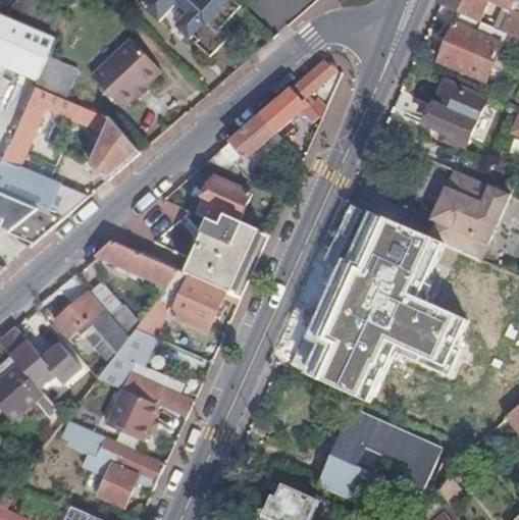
[(137,0),(160,21),(169,11),(175,4),(188,16),(182,22),(177,27),(190,38),(193,35),(198,40),(195,43),(210,57),(228,38),(220,30),(242,7),(234,0),(137,0)]
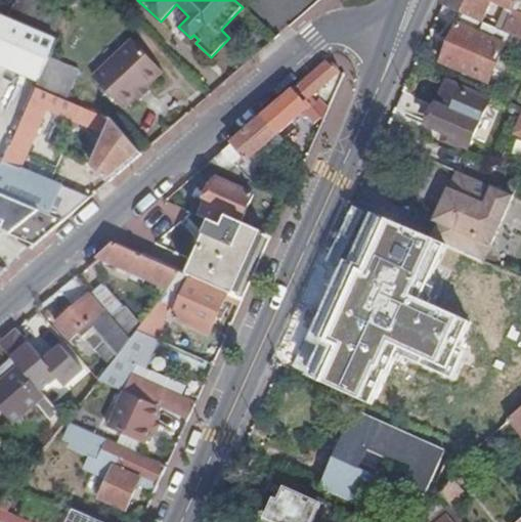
[(443,0),(441,4),(462,13),(481,23),(491,0),(493,0),(511,9),(505,23),(500,22),(496,29),(509,34),(520,38),(520,0),(443,0)]
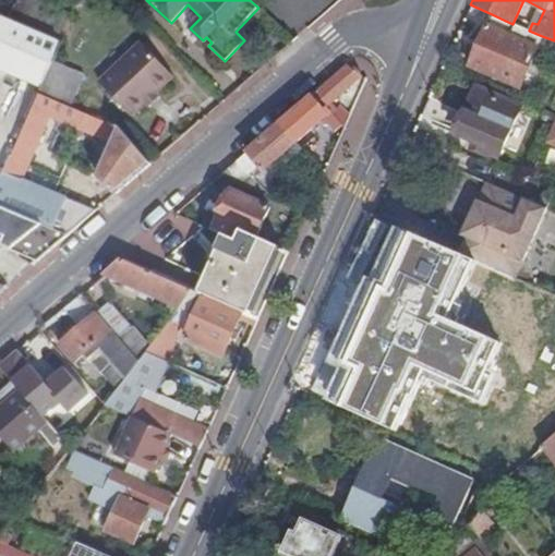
[(51,4),(40,32),(56,38),(68,11),(51,4)]
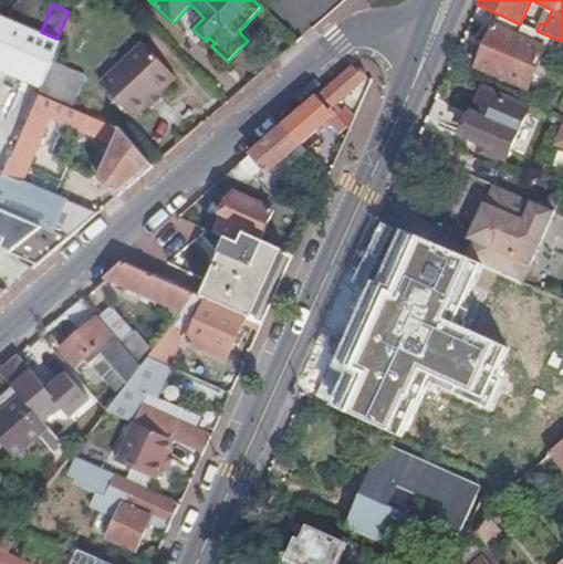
[(190,4),(184,12),(197,24),(204,18),(190,4)]
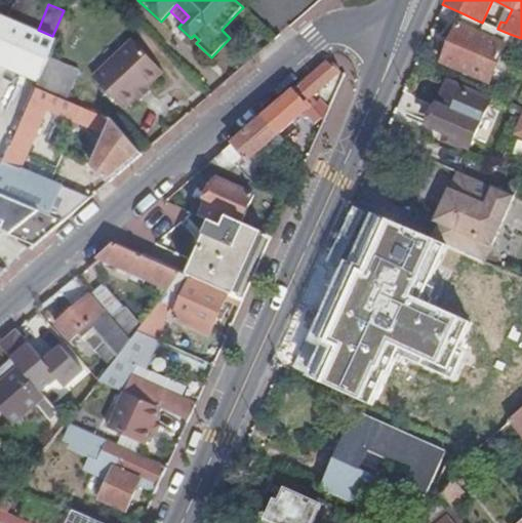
[(0,62),(39,79),(49,56),(57,38),(52,36),(38,30),(0,12),(0,62)]
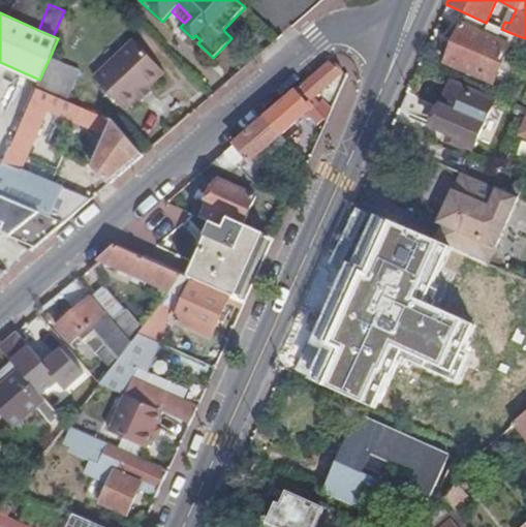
[(486,23),(466,13),(444,62),(473,74),(478,64),(483,66),(477,78),(493,84),(511,40),(514,34),(501,29),(486,23)]
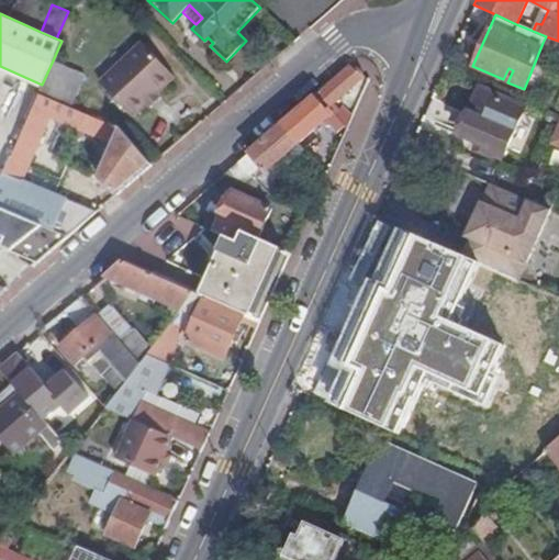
[(555,48),(558,41),(546,36),(543,43),(555,48)]
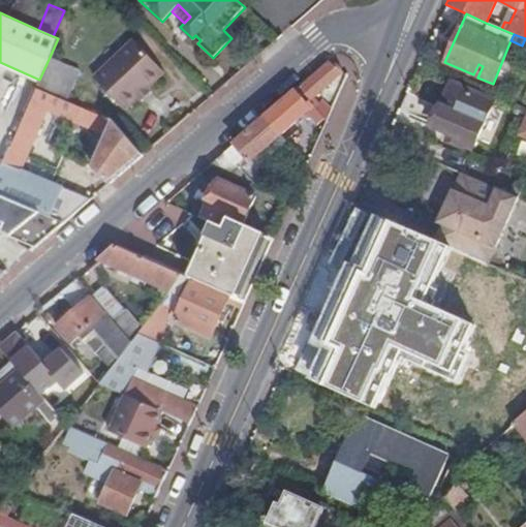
[(132,36),(94,74),(125,106),(163,69),(132,36)]
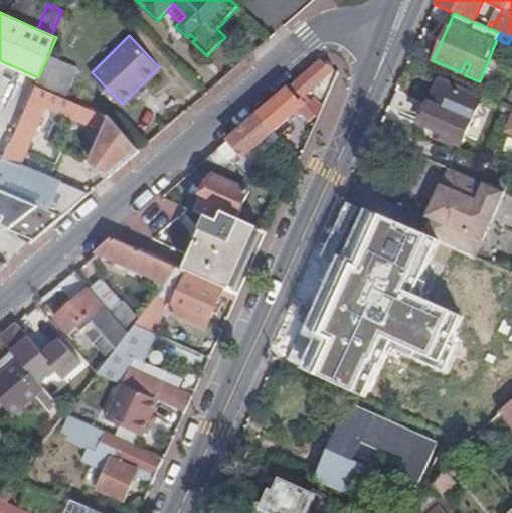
[(48,55),(38,77),(35,84),(64,97),(76,68),(48,55)]
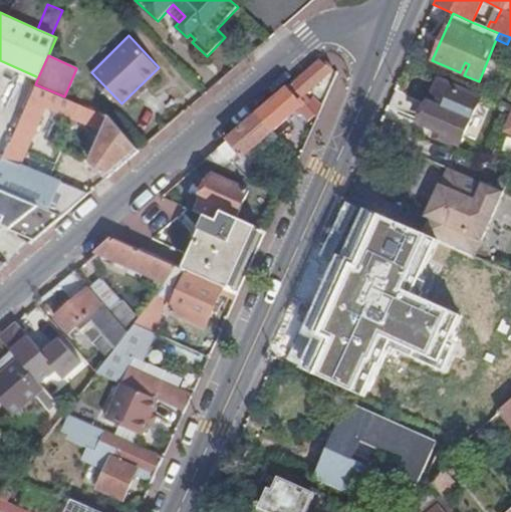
[(299,97),(316,116),(321,105),(312,95),(309,97),(304,92),(329,71),(331,68),(318,59),(288,85),(299,97)]
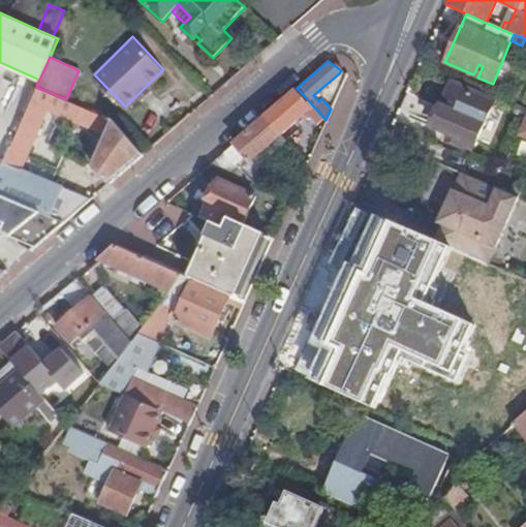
[(482,123),(492,100),(451,83),(430,126),(447,134),(444,143),(461,150),(462,147),(470,150),(482,123)]
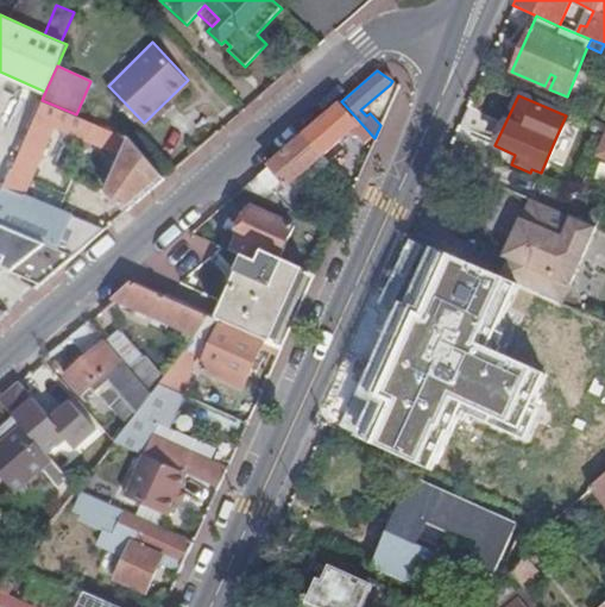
[(76,114),(42,100),(0,195),(0,221),(73,254),(102,227),(24,193),(55,125),(87,141),(95,124),(76,114)]
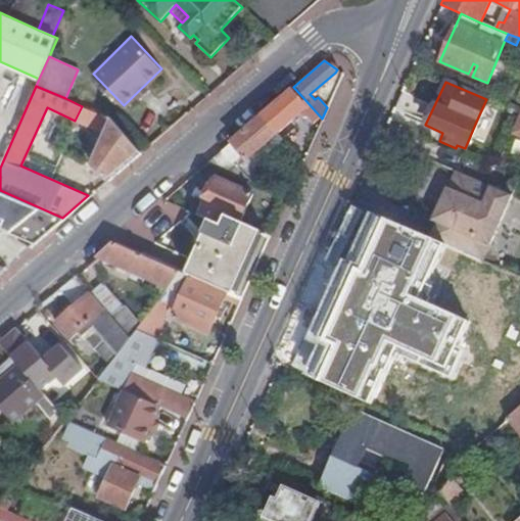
[(261,115),(276,132),(305,106),(301,101),(304,99),(293,87),(261,115)]
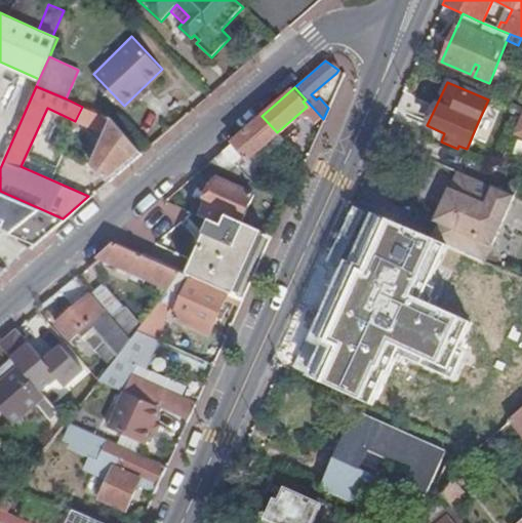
[(102,115),(84,108),(81,115),(97,123),(102,115)]
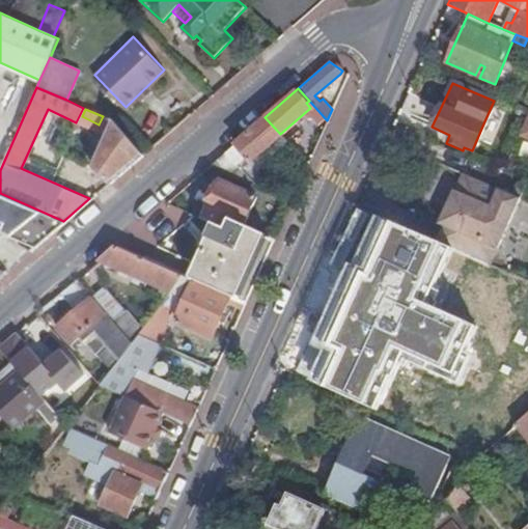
[(527,113),(519,134),(527,138),(527,113)]
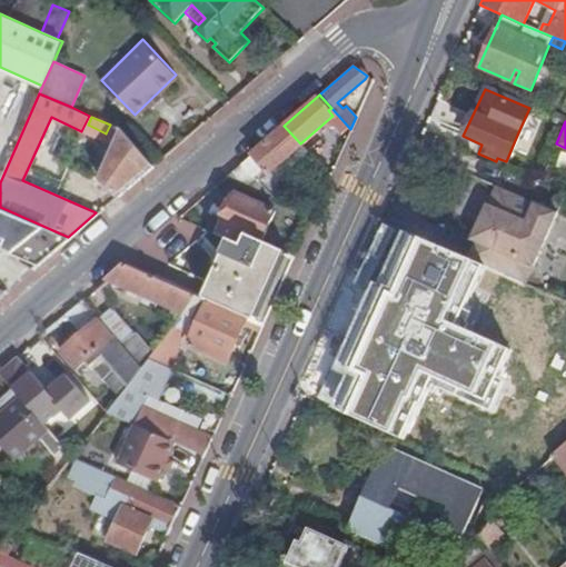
[(225,176),(269,196),(278,182),(268,171),(300,143),(284,126),(257,148),(225,176)]
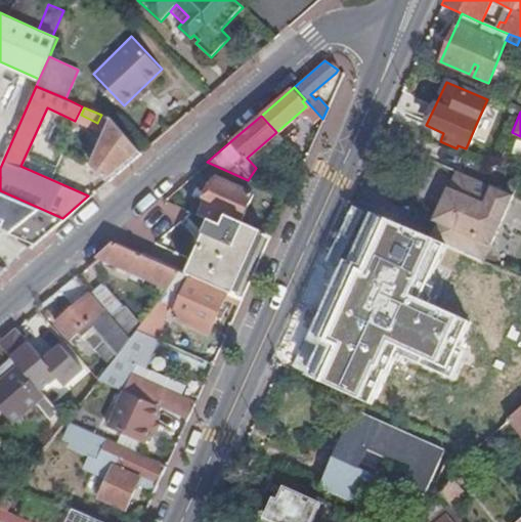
[(90,163),(106,180),(139,153),(110,119),(90,163)]
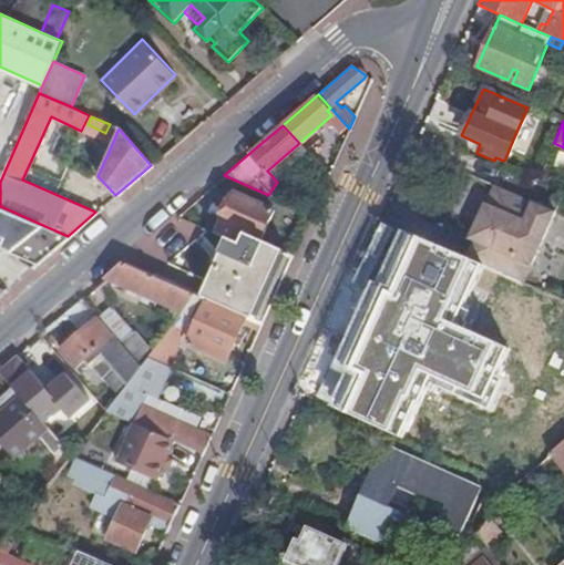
[(552,209),(493,185),(470,239),(473,242),(467,257),(521,280),(552,209)]
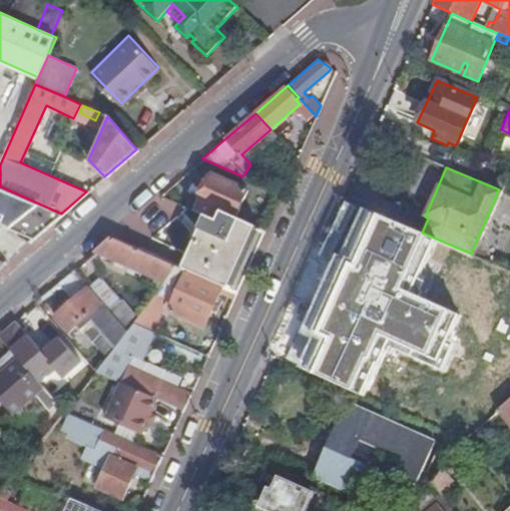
[(220,209),(234,216),(247,189),(211,173),(195,209),(206,214),(216,219),(220,209)]
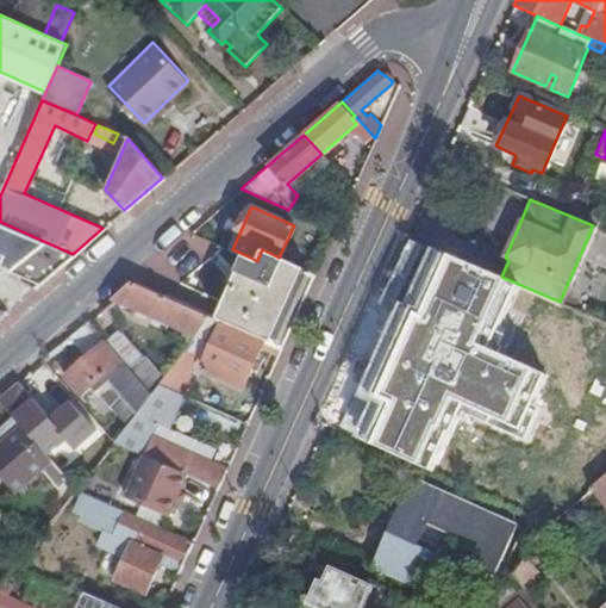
[(73,254),(0,222),(0,255),(6,259),(2,268),(39,283),(73,254)]
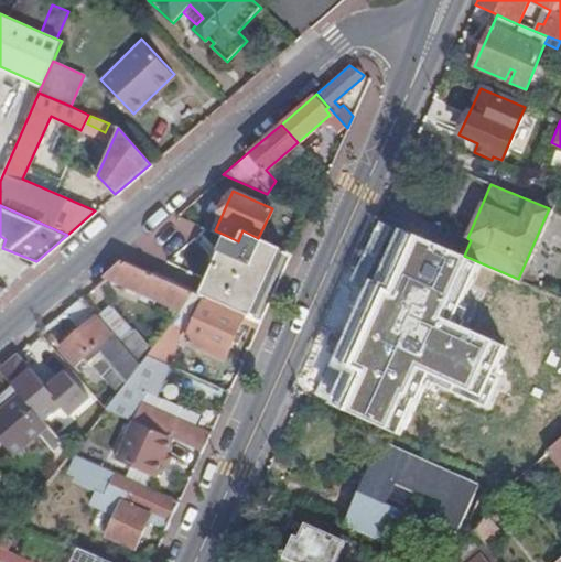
[(399,435),(428,373),(481,398),(505,347),(445,320),(472,262),(397,227),(332,365),(344,371),(330,402),(399,435)]
